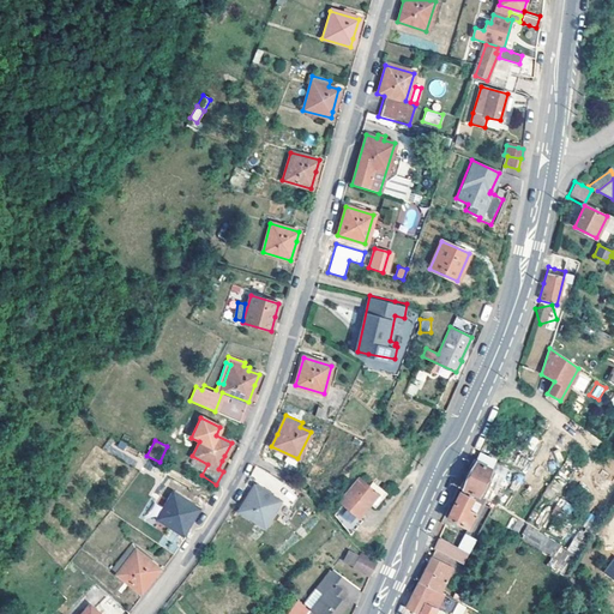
[(462,487),(479,495),(491,469),(488,467),(491,462),(477,455),(469,473),(462,487)]
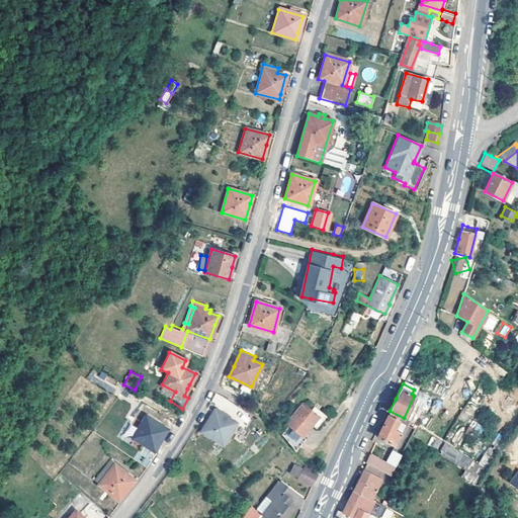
[(192,391),(187,389),(184,396),(188,398),(192,391)]
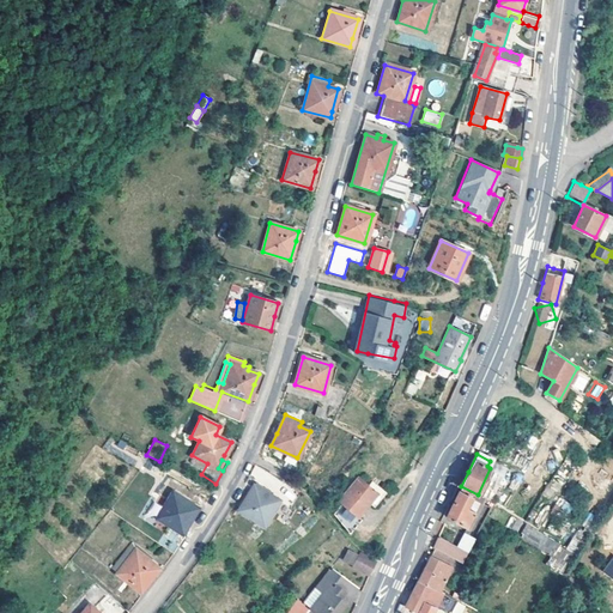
[(377,495),(358,479),(339,503),(341,504),(335,513),(351,533),(360,520),(358,517),(366,507),(377,495)]
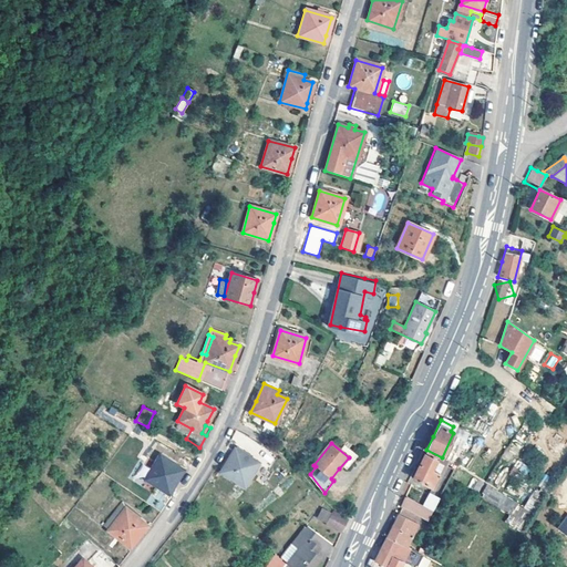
[(250,455),(236,446),(228,457),(219,472),(244,486),(257,464),(248,459),(250,455)]
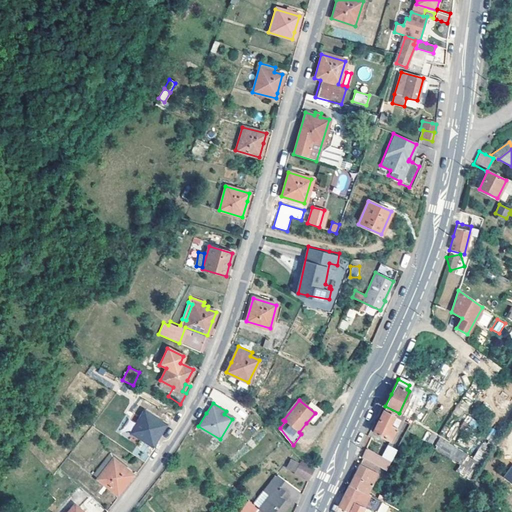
[(480,422),(492,413),(485,403),(473,411),(480,422)]
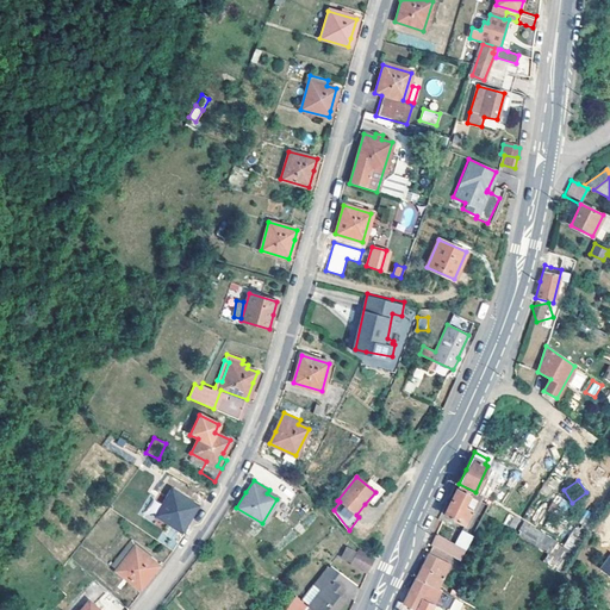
[(188,497),(166,484),(150,511),(155,515),(170,490),(186,499),(188,497)]
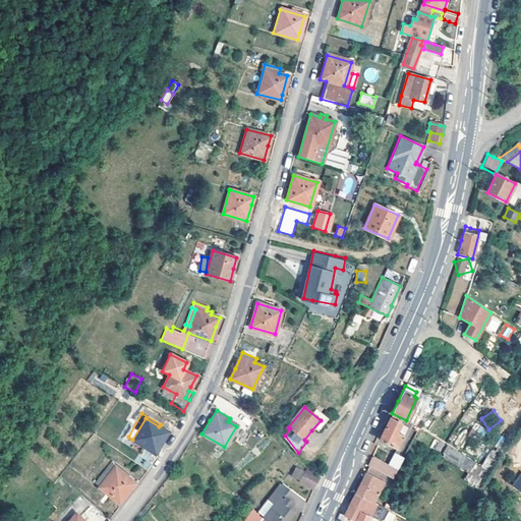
[(411,423),(406,420),(403,424),(390,417),(385,426),(379,439),(396,447),(407,426),(410,427),(410,426),(410,425),(411,423)]
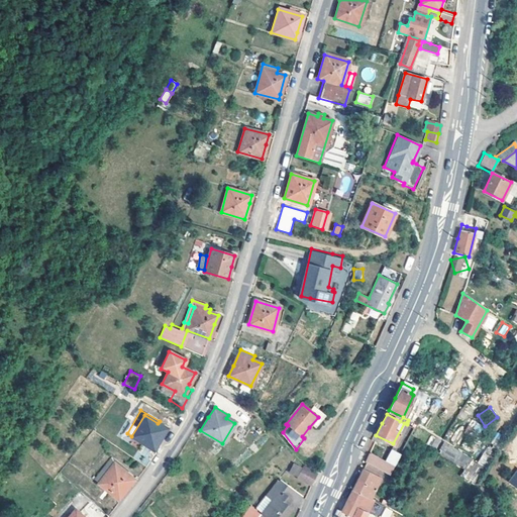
[(158,423),(144,415),(131,436),(153,449),(161,437),(167,428),(158,423)]
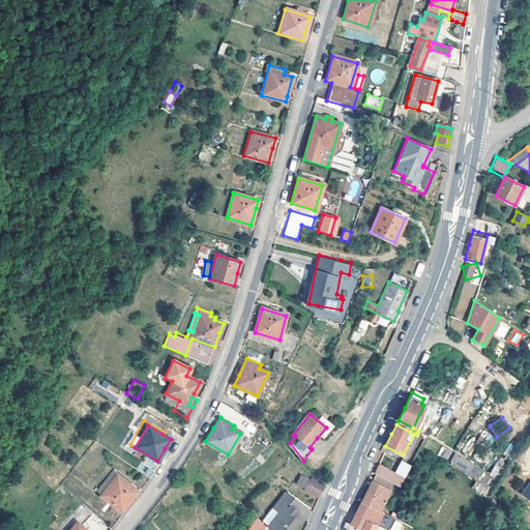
[(482,431),(476,444),(489,449),(494,436),(482,431)]
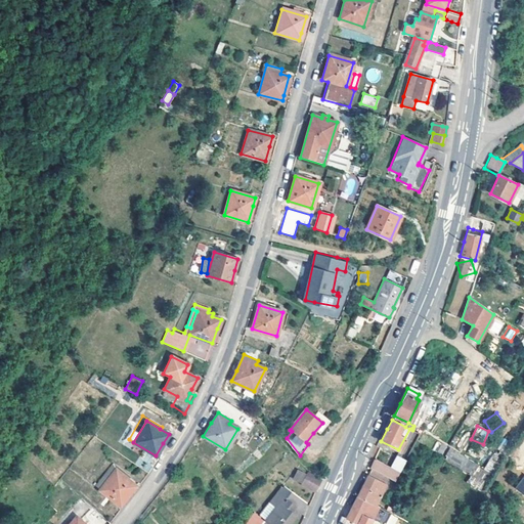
[(445,460),(467,474),(473,465),(451,449),(445,460)]
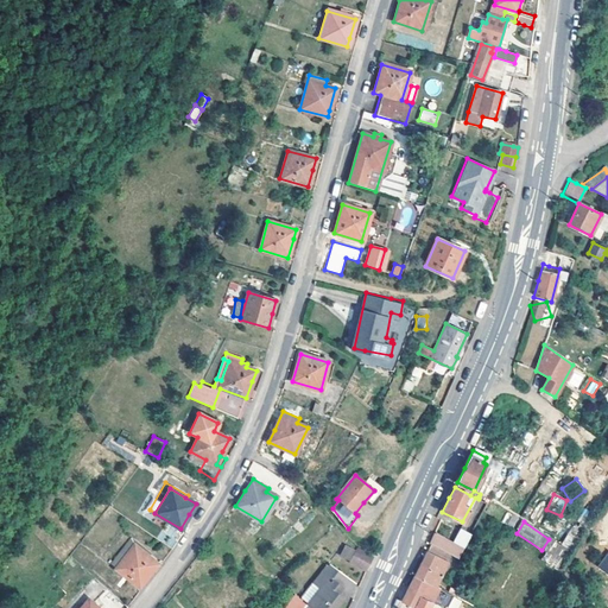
[(472,532),(461,527),(454,542),(434,532),(429,543),(430,544),(458,557),(472,532)]
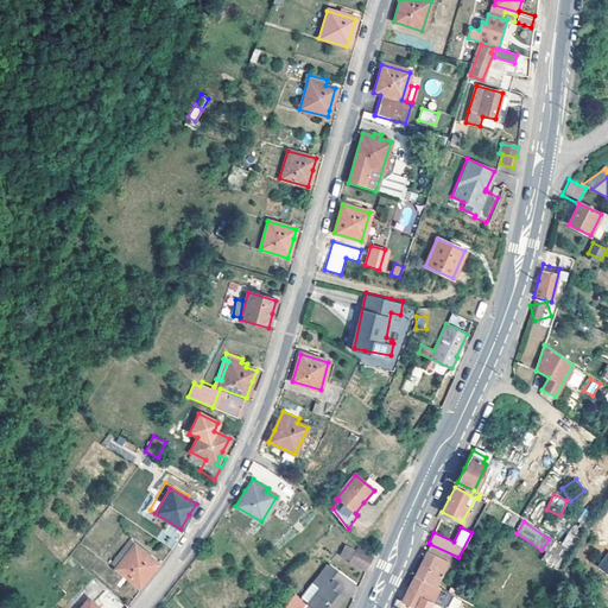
[(150,552),(130,537),(109,563),(116,568),(134,544),(147,556),(150,552)]
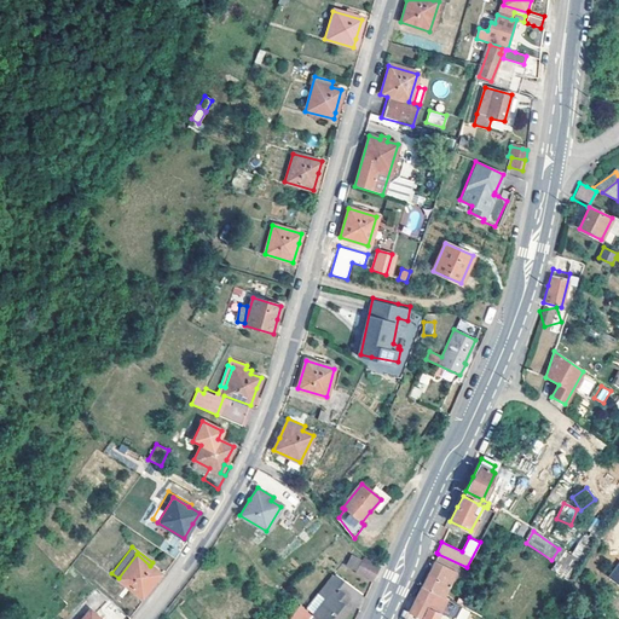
[(559,549),(551,560),(557,565),(563,553),(559,549)]
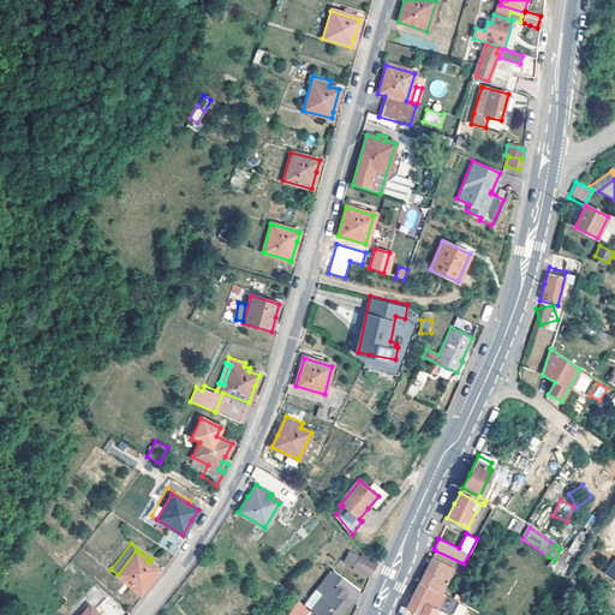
[(149,562),(136,550),(118,574),(141,593),(148,584),(159,571),(149,562)]
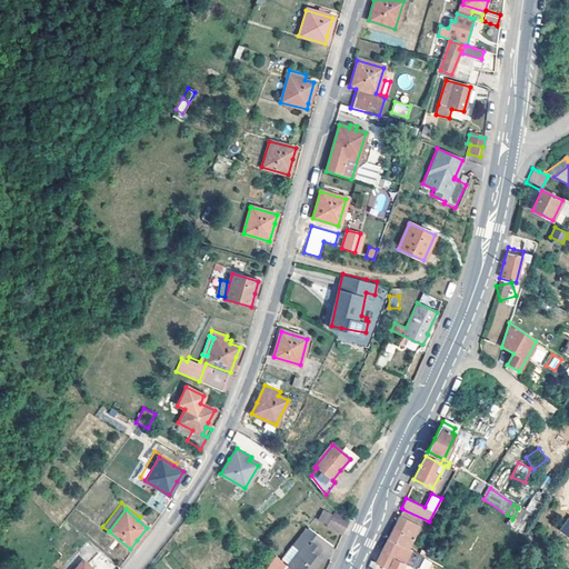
[(429,521),(402,509),(399,516),(419,525),(426,528),(429,521)]
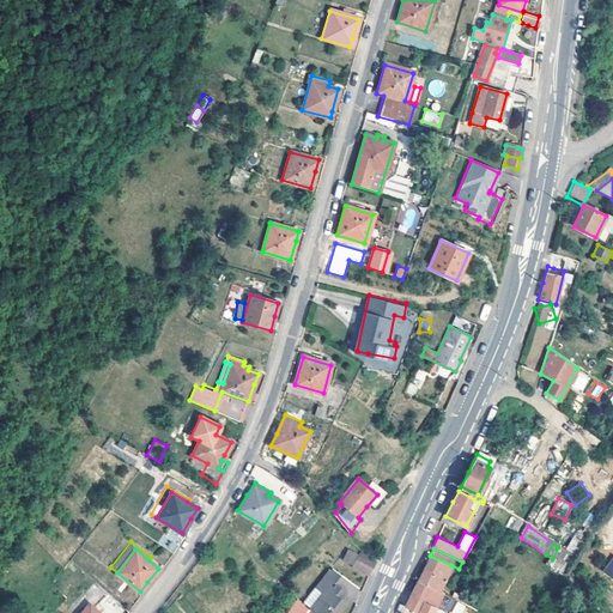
[(375,560),(359,553),(352,566),(369,575),(375,560)]
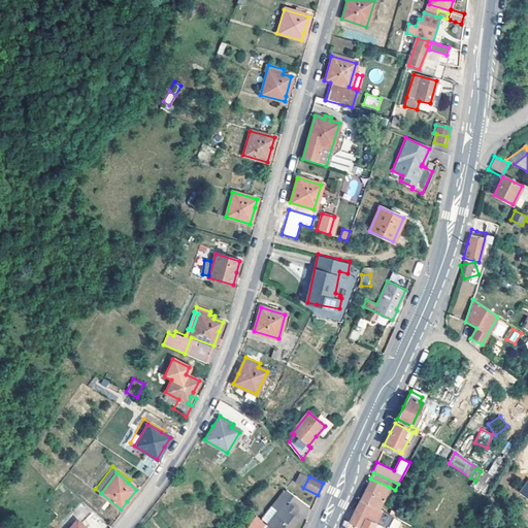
[(527,477),(519,492),(527,498),(527,477)]
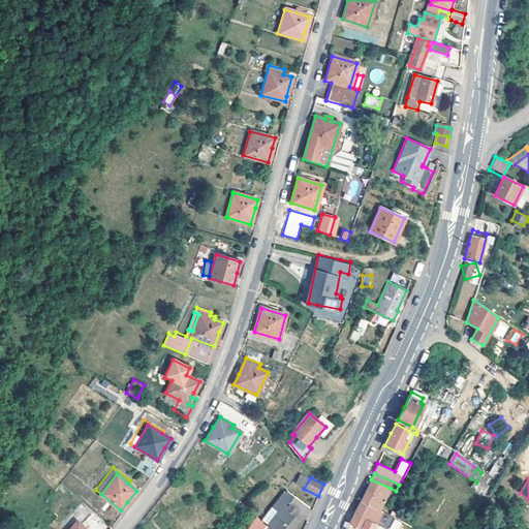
[(361,500),(379,509),(390,488),(371,479),(365,491),(361,500)]
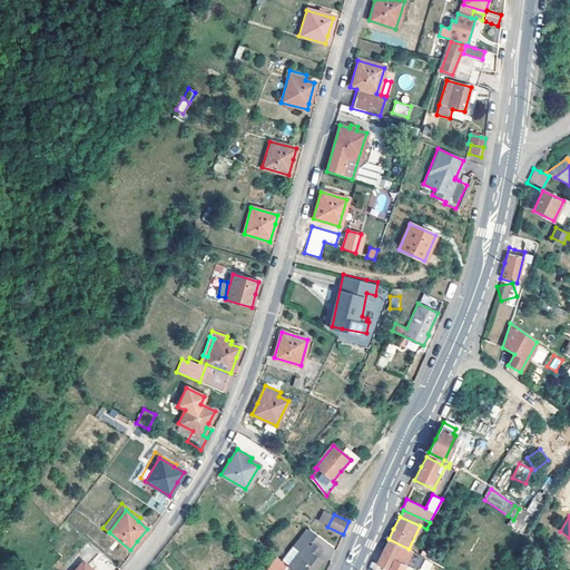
[(284,562),(294,569),(313,569),(321,560),(315,556),(320,550),(325,554),(331,547),(308,529),(284,562)]
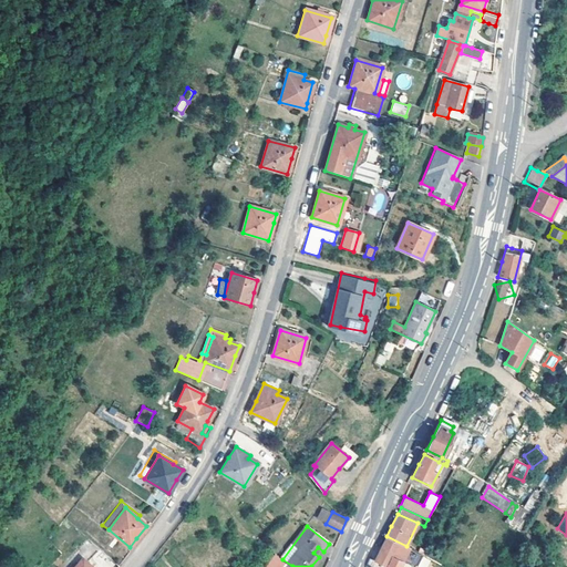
[(410,548),(406,546),(387,536),(380,549),(374,560),(388,566),(392,557),(403,562),(410,548)]
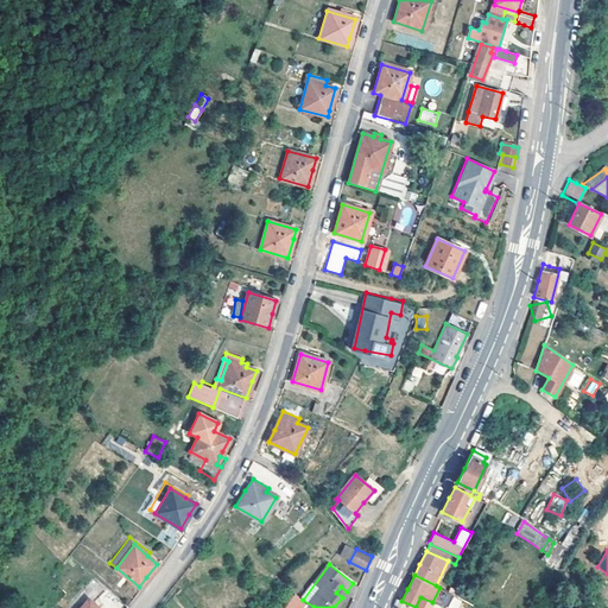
[(445,593),(439,603),(448,607),(453,596),(445,593)]
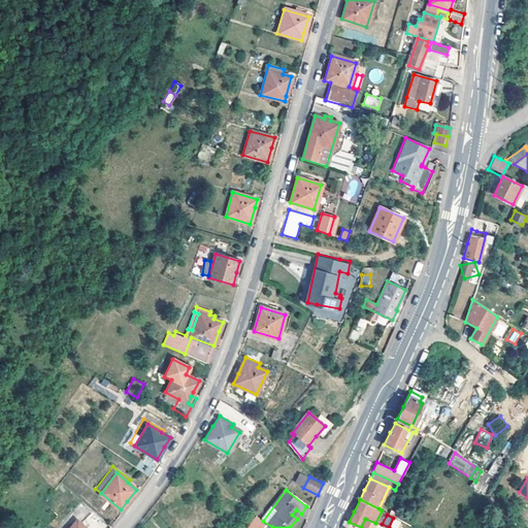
[(272,527),(263,521),(259,517),(250,527),(272,527)]
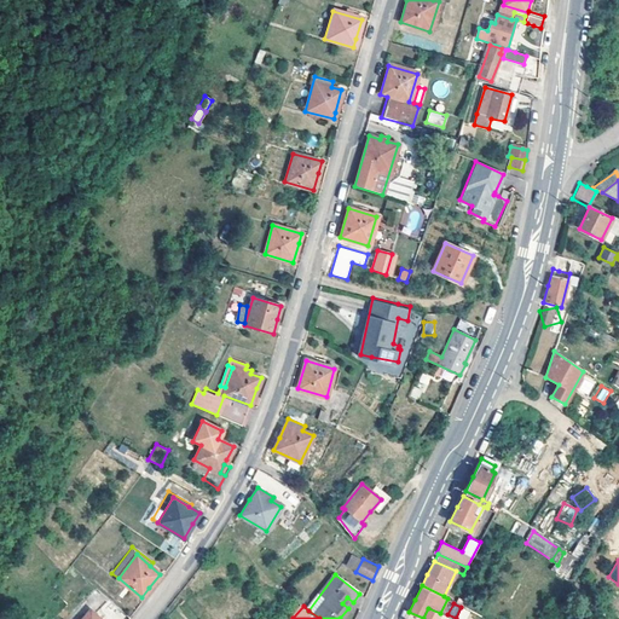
[(462,607),(455,618),(466,618),(470,612),(462,607)]
